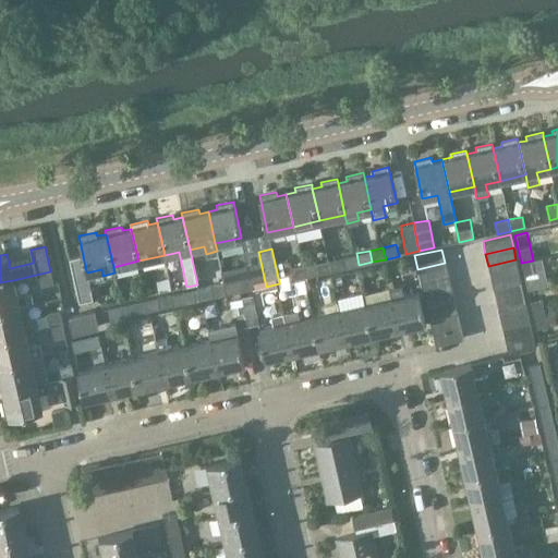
[(252,289),(266,287),(258,252),(244,255),(250,277),(252,288),(252,289)]
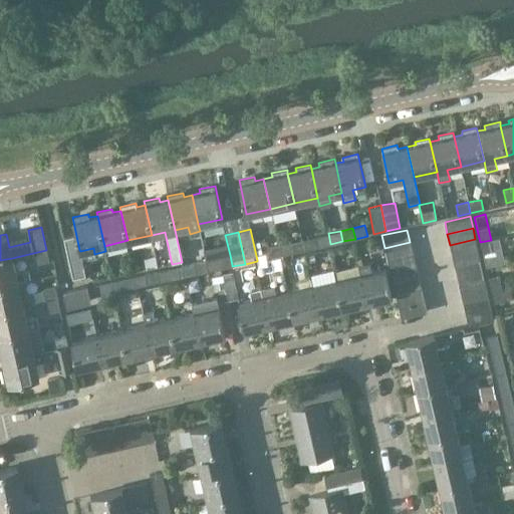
[(328,233),(316,236),(318,247),(330,244),(328,233)]
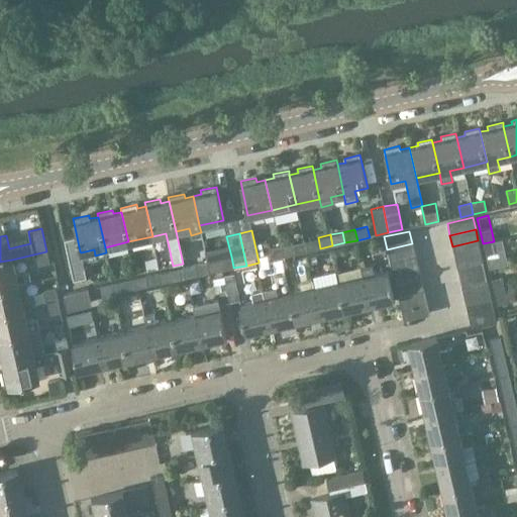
[(318,237),(306,240),(308,250),(320,248),(318,237)]
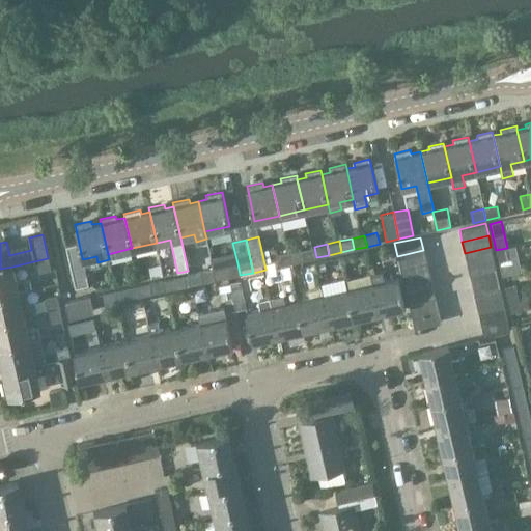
[(314,247),(302,249),(304,260),(316,257),(314,247)]
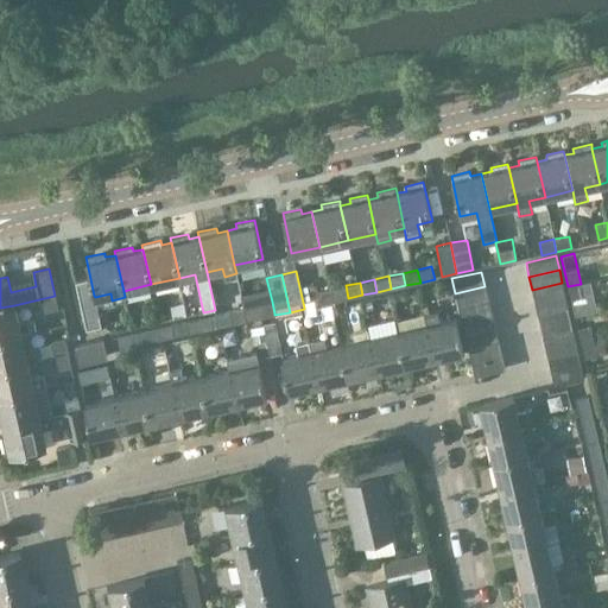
[(532,290),(536,304),(565,297),(562,283),(532,290)]
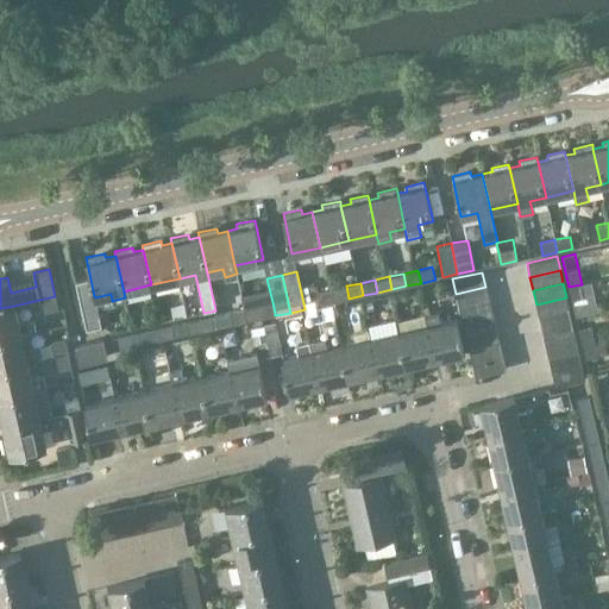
[(582,284),(569,287),(572,302),(585,299),(582,284)]
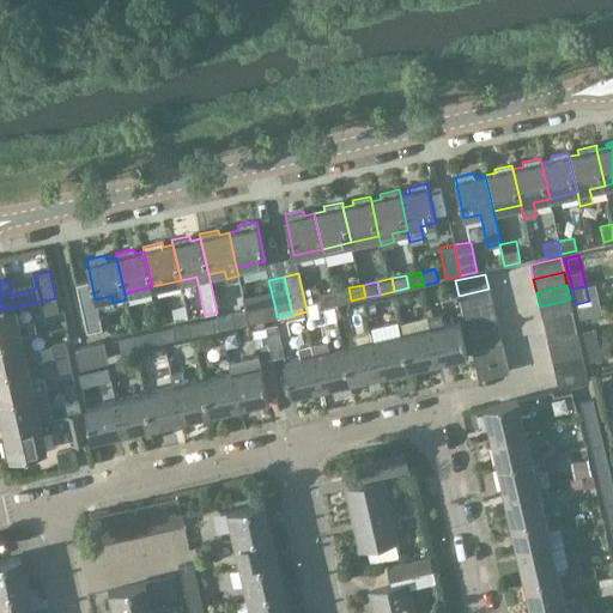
[(349,287),(334,291),(337,304),(351,301),(349,287)]
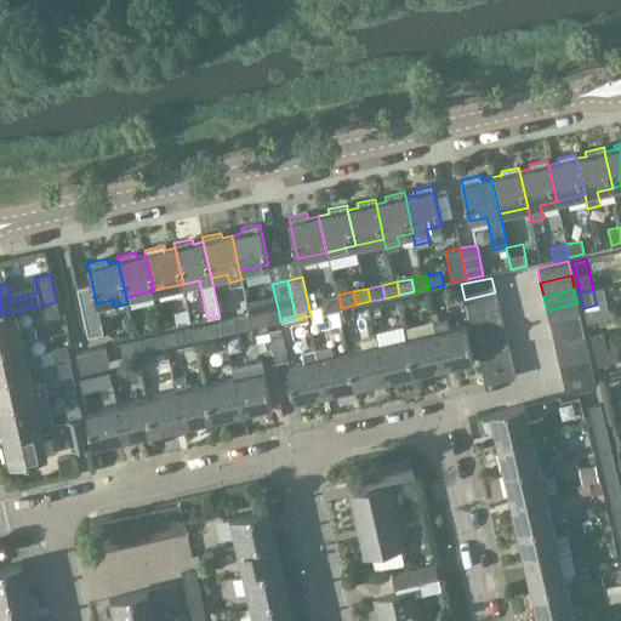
[(495,292),(465,300),(468,313),(499,306),(495,292)]
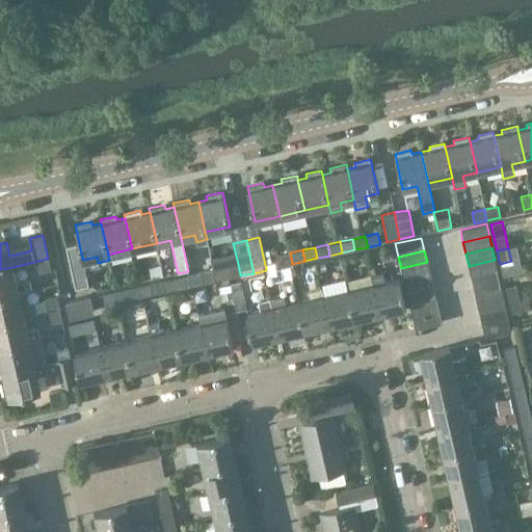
[(292,264),(290,253),(276,256),(278,266),(292,264)]
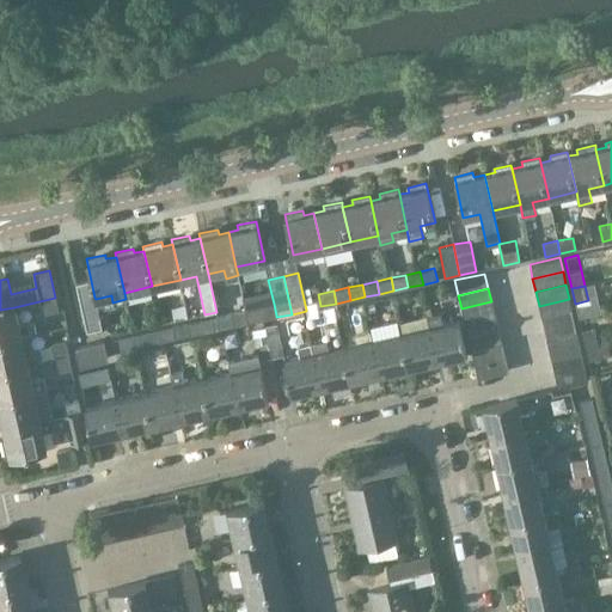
[(55,298),(40,301),(42,314),(59,311),(55,298)]
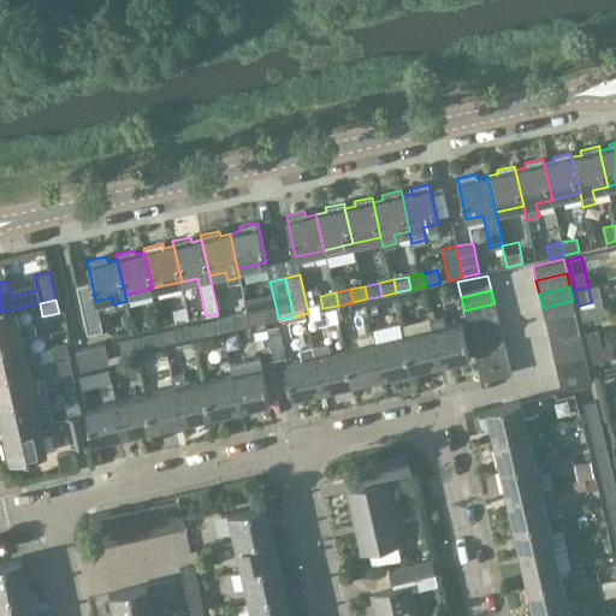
[(102,330),(96,301),(95,300),(81,302),(88,333),(102,330)]
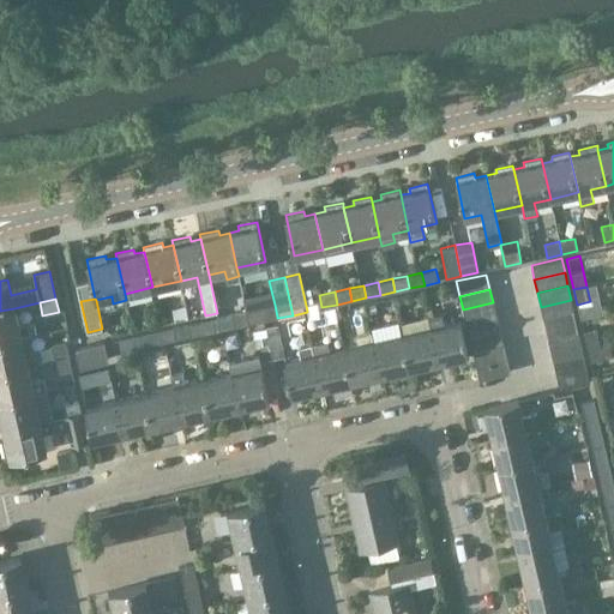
[(571,300),(541,307),(543,320),(573,313),(571,300)]
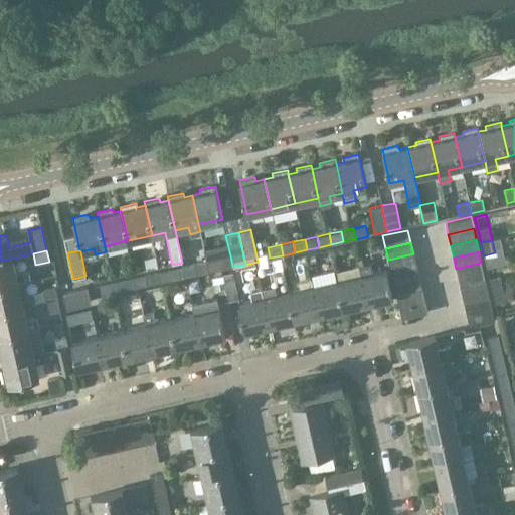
[(415,266),(413,253),(388,260),(391,271),(415,266)]
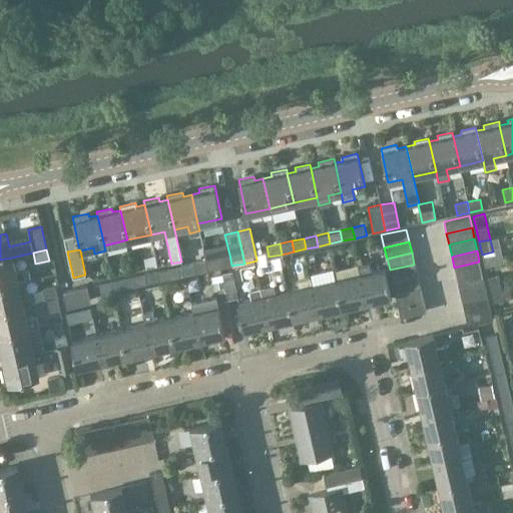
[(219,268),(231,265),(229,254),(216,258),(219,268)]
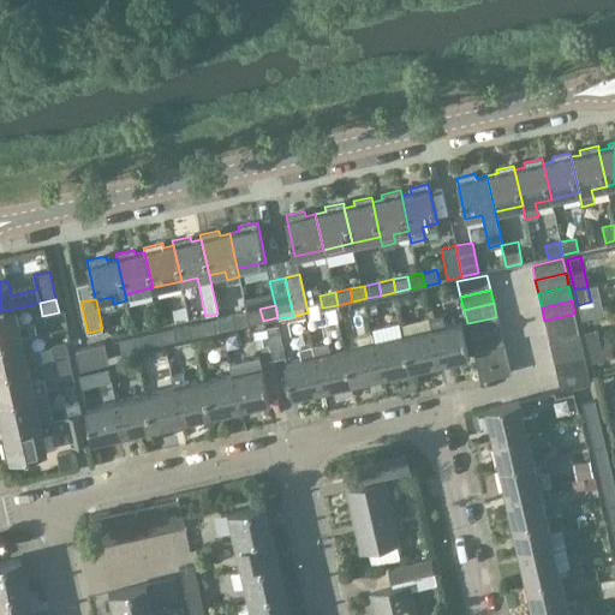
[(0,341),(29,335),(35,334),(33,322),(18,324),(15,309),(0,311),(0,341)]
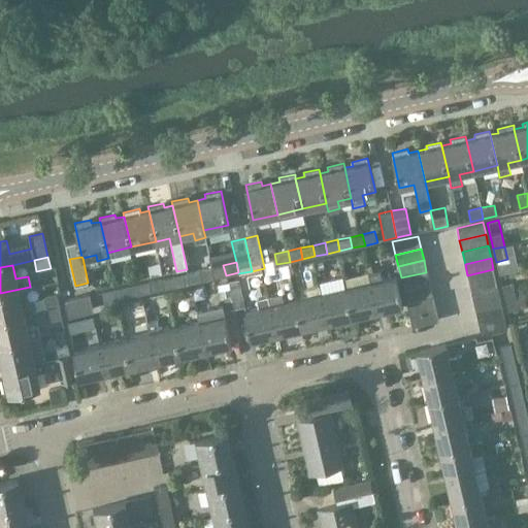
[(226,275),(223,265),(210,267),(213,278),(226,275)]
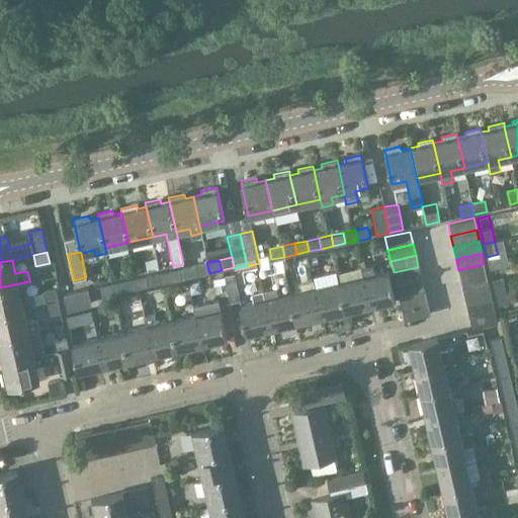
[(194,265),(196,276),(209,273),(206,262),(194,265)]
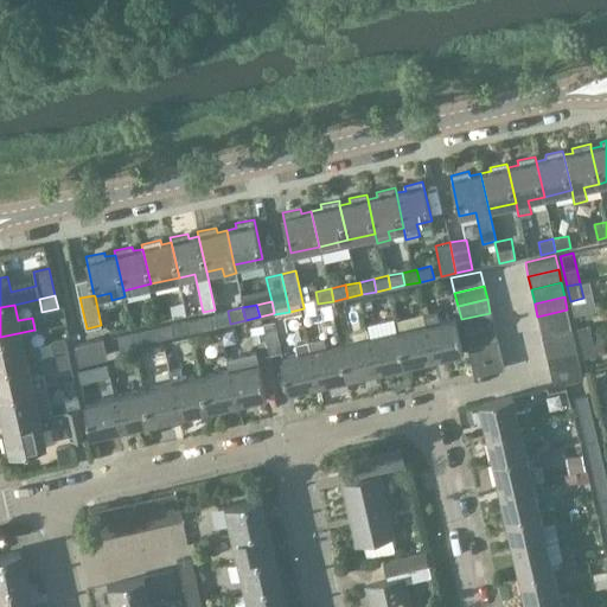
[(537,317),(541,330),(570,323),(567,310),(537,317)]
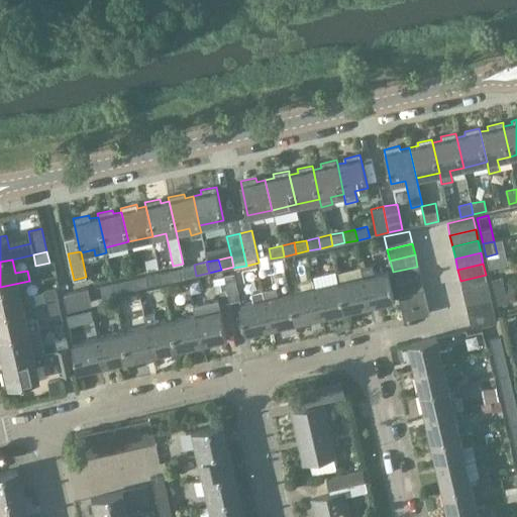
[(185,278),(196,276),(194,265),(182,267),(185,278)]
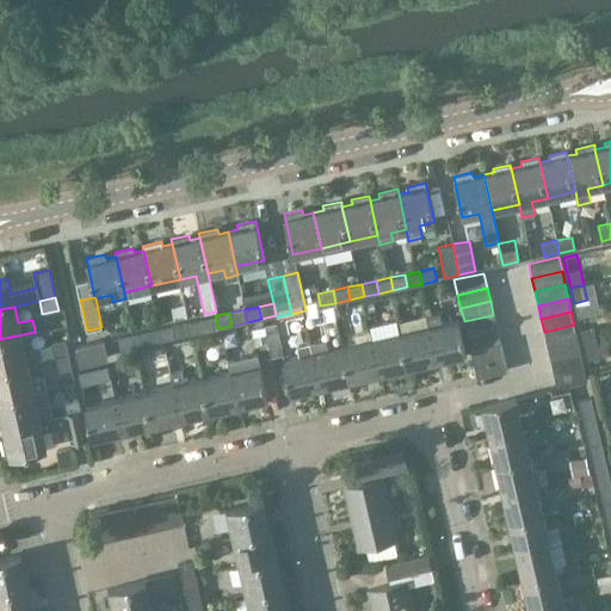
[(425,316),(427,327),(434,359),(464,353),(457,320),(442,323),(439,313),(425,316)]
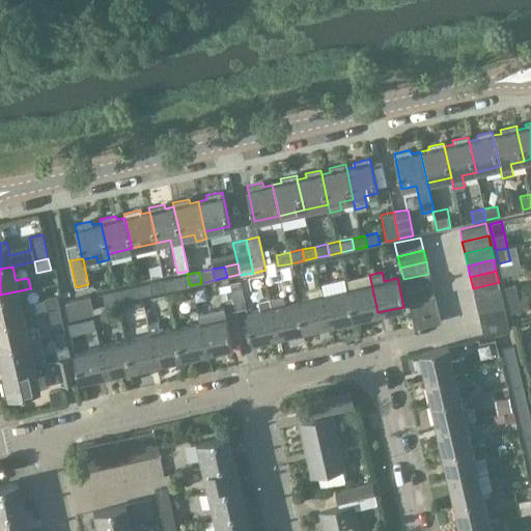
[(174,277),(176,288),(190,285),(187,274),(174,277)]
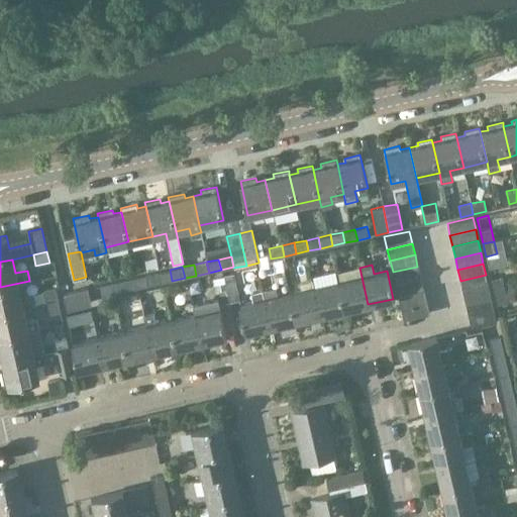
[(417,267),(393,272),(395,283),(420,278),(417,267)]
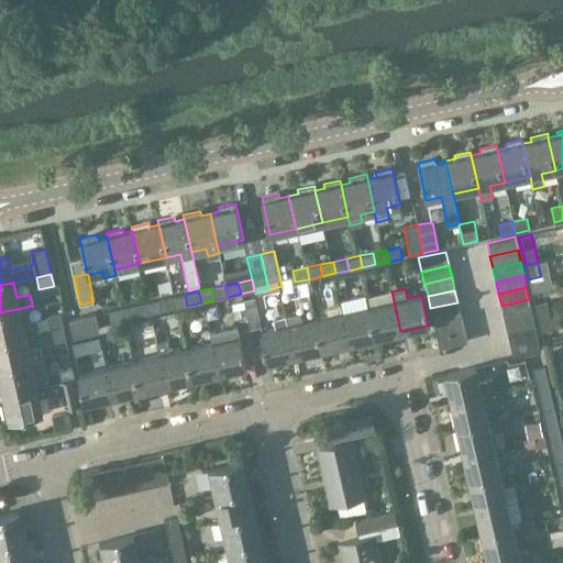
[(174,308),(187,306),(185,294),(172,297),(174,308)]
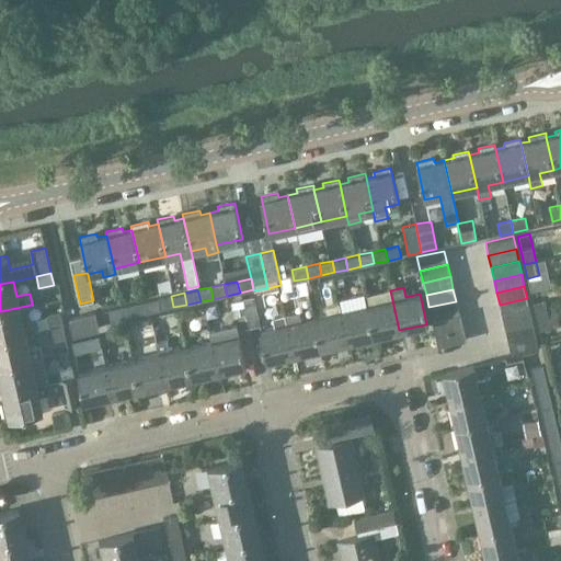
[(160,310),(173,307),(171,296),(158,298),(160,310)]
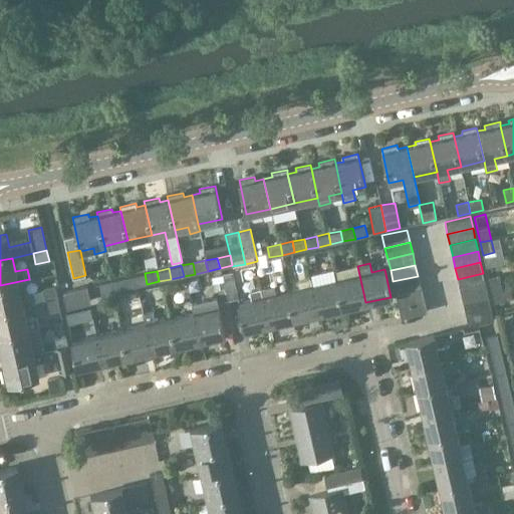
[(233,272),(221,274),(222,279),(224,287),(227,301),(238,299),(233,272)]
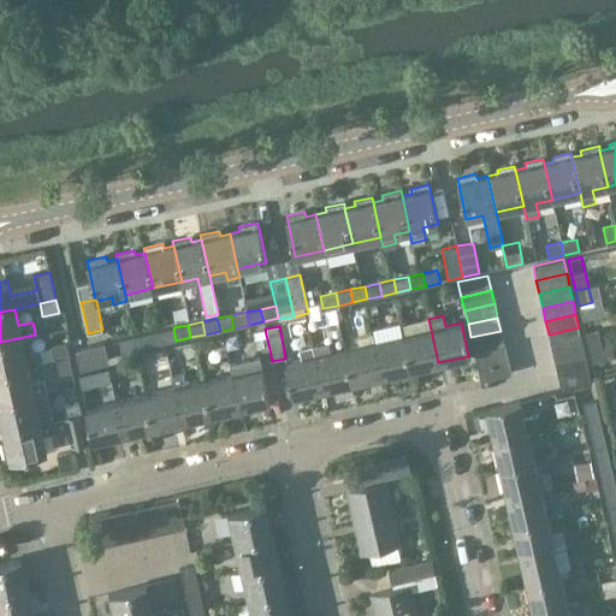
[(161,343),(176,341),(173,327),(159,331),(161,343)]
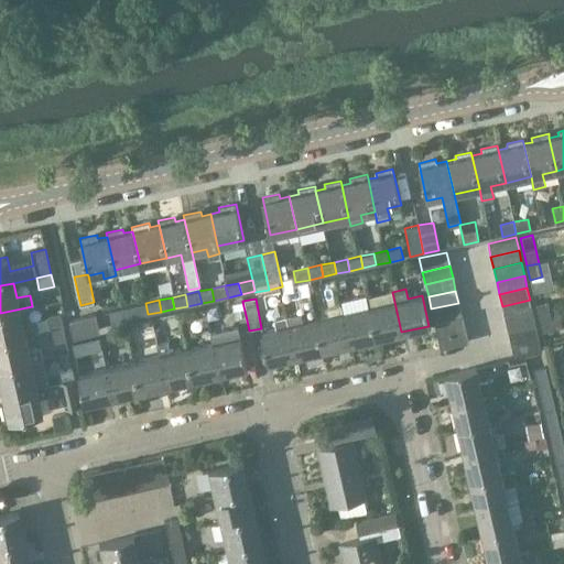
[(502,306),(505,318),(532,313),(530,300),(502,306)]
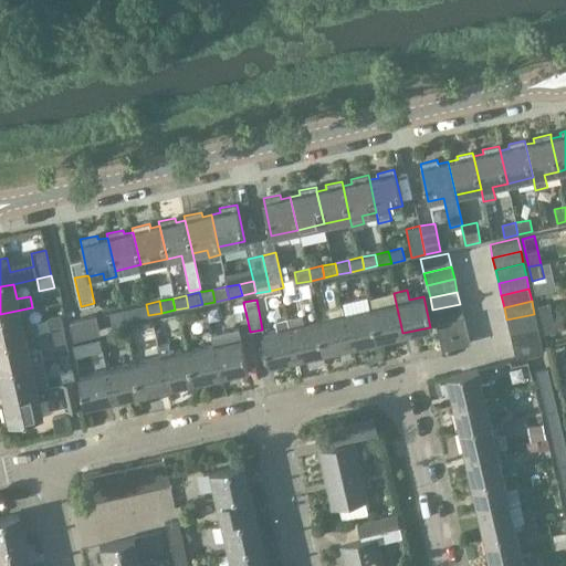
[(355,303),(341,306),(349,345),(376,339),(369,308),(357,312),(355,303)]
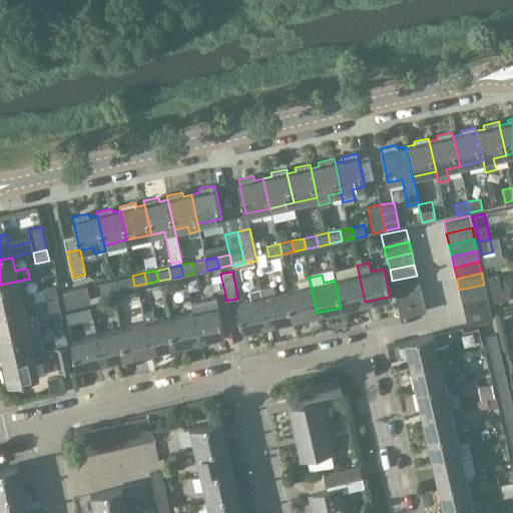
[(359,275),(335,280),(341,308),(365,302),(359,275)]
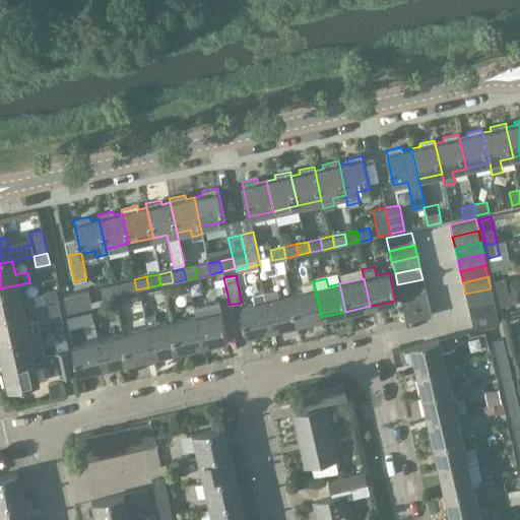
[(121,282),(124,293),(136,289),(134,279),(121,282)]
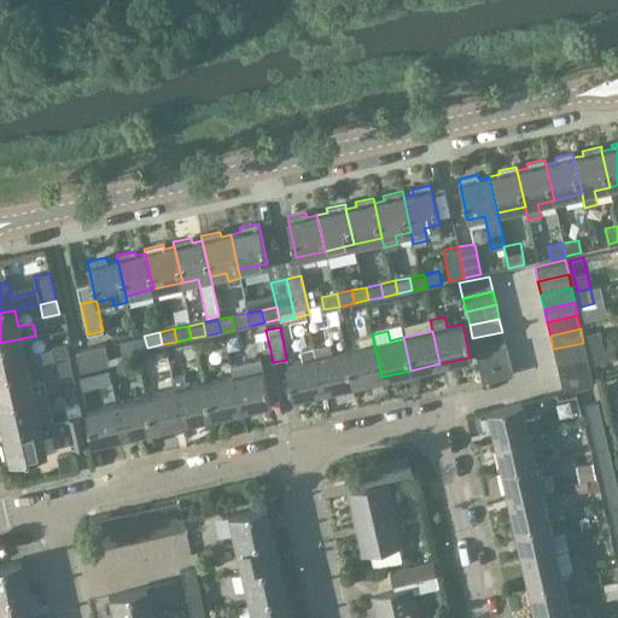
[(472,338),(476,353),(506,347),(502,332),(472,338)]
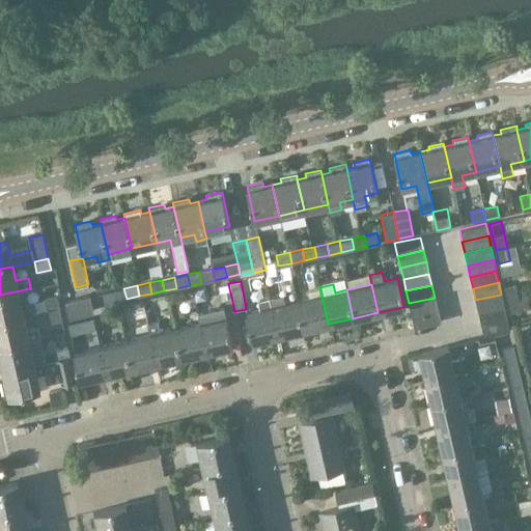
[(507,300),(519,298),(515,285),(504,287),(507,300)]
